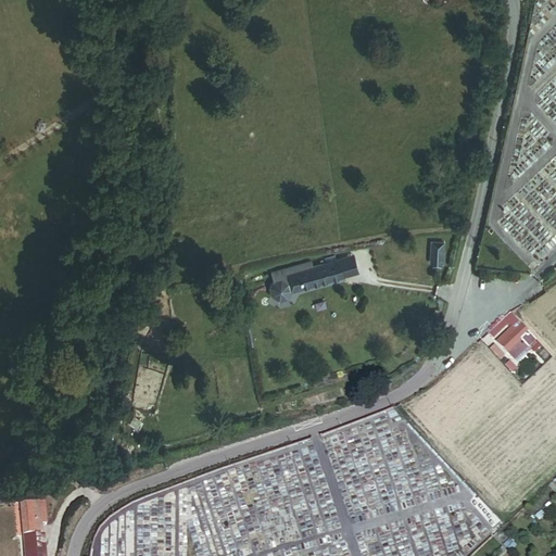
[(444,243),(433,242),(433,262),(444,263),(444,243)]
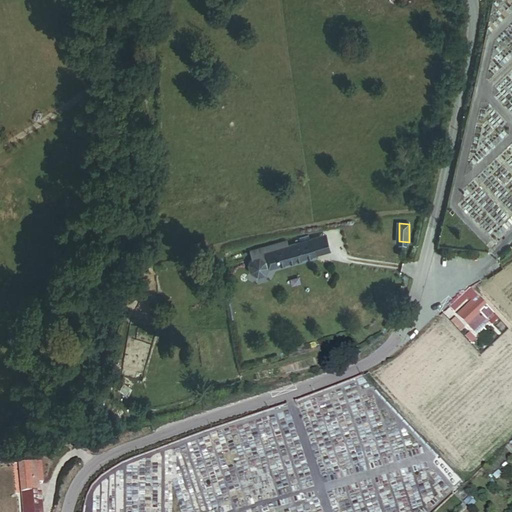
[(329,251),(325,238),(310,241),(311,245),(314,255),(329,251)]
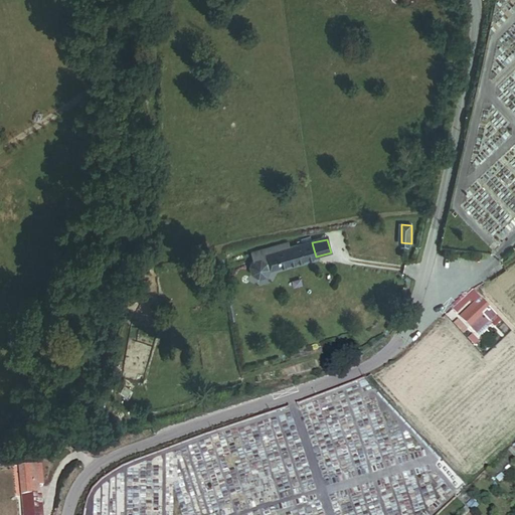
[(268,269),(316,256),(313,246),(312,242),(289,248),(288,243),(278,246),(279,250),(264,254),(268,269)]
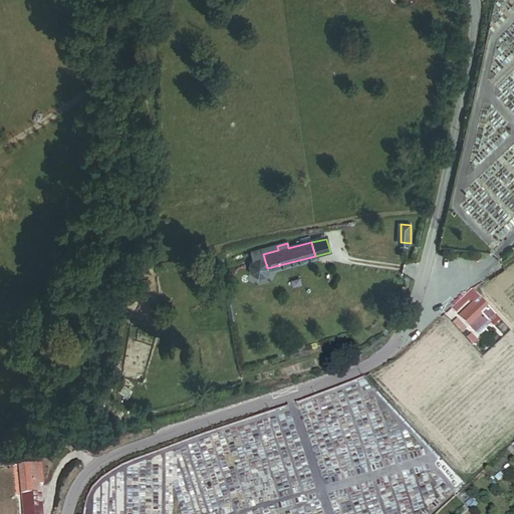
[(267,268),(263,254),(278,250),(277,246),(251,252),(253,260),(248,267),(250,272),(257,276),(262,275),(267,268)]
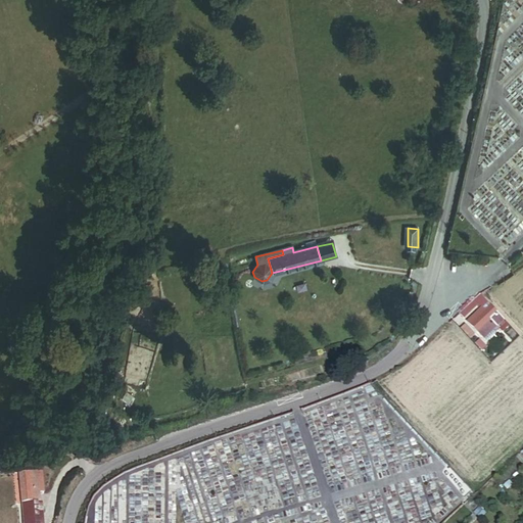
[(481,294),(476,298),(479,302),(482,305),(467,320),(484,339),(492,331),(497,327),(504,321),(505,320),(491,304),(486,308),(485,307),(489,303),(481,294)]
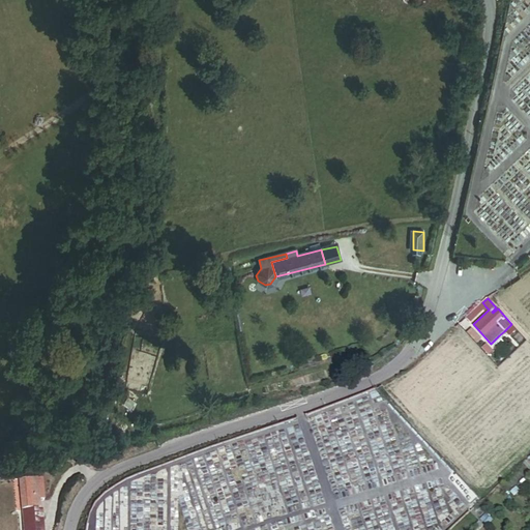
[(486,306),(482,302),(467,317),(470,321),(486,306)]
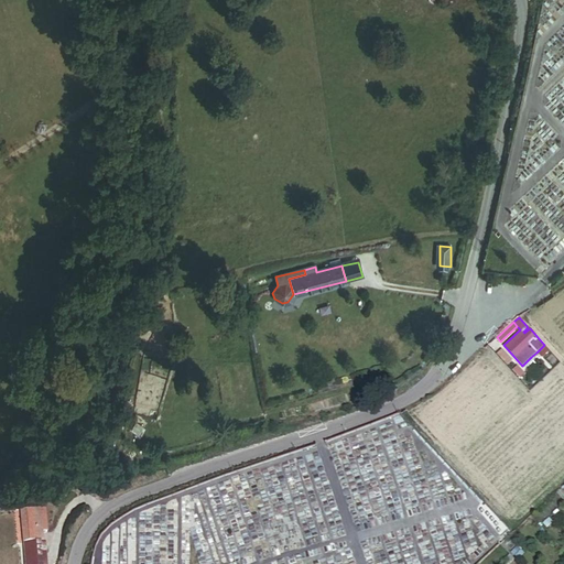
[(549,353),(543,346),(537,353),(542,358),(549,353)]
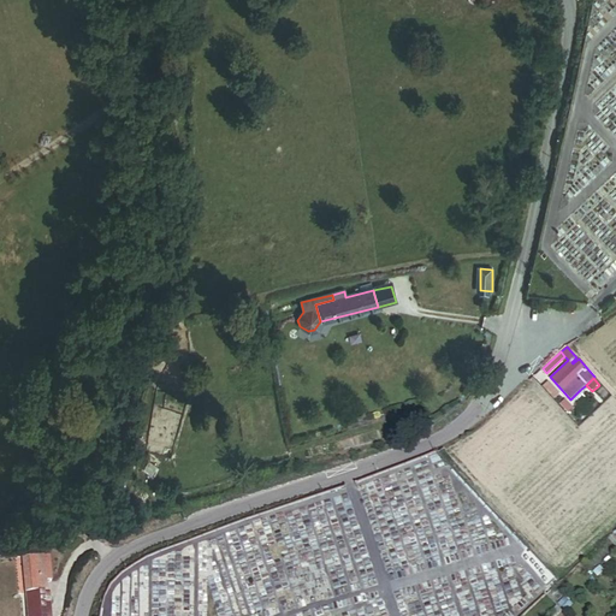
[(582,392),(580,390),(570,400),(573,402),(582,392)]
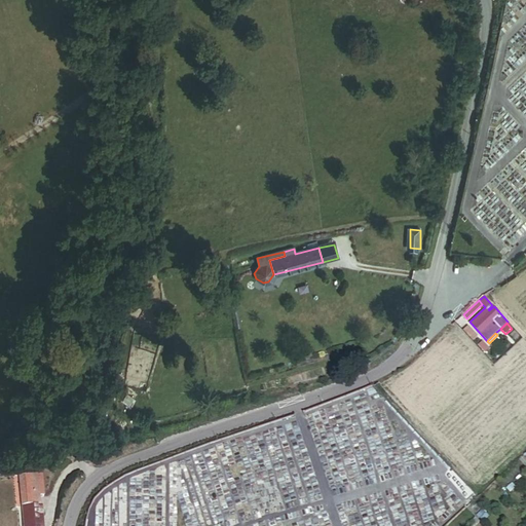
[(296,456),(301,456),(301,420),(269,420),(269,433),(273,433),(273,439),(285,439),(285,447),(296,447),(296,456)]
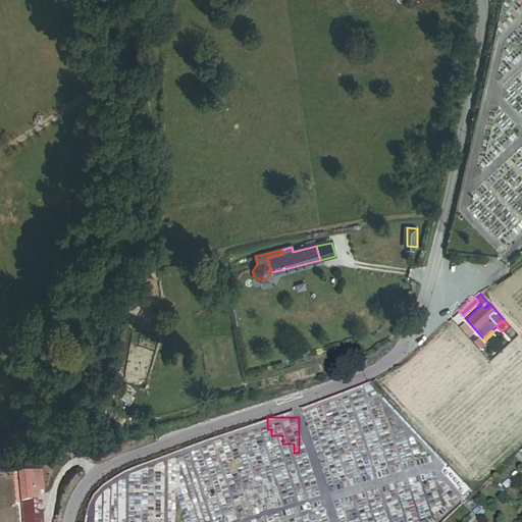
[(40,500),(40,490),(44,489),(42,469),(20,472),(23,521),(43,521),(45,519),(43,500),(40,500)]
